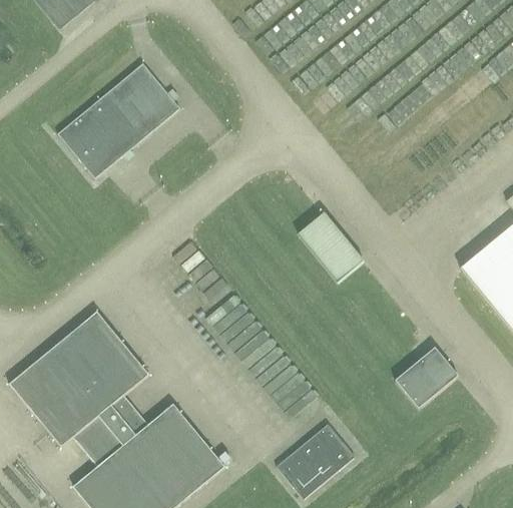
[(60,23),(87,0),(40,0),(60,23)]
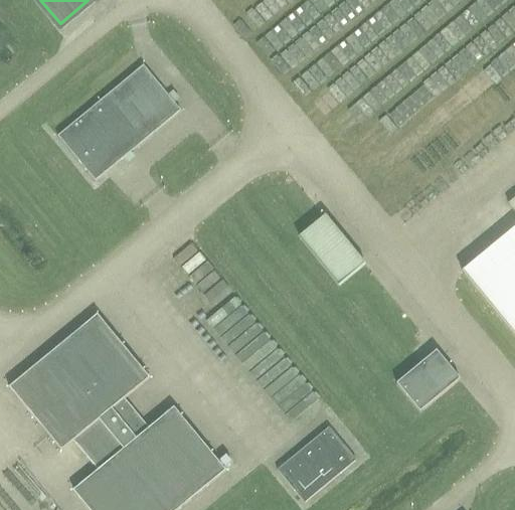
[(96,177),(181,107),(144,61),(58,132),(96,177)]
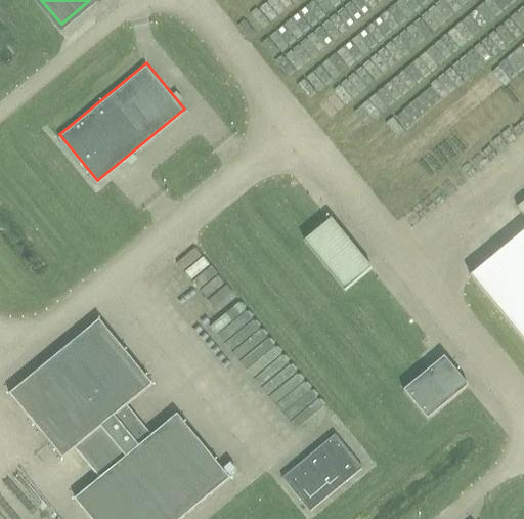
[(523,337),(523,199),(518,205),(523,211),(523,228),(471,272),(523,337)]
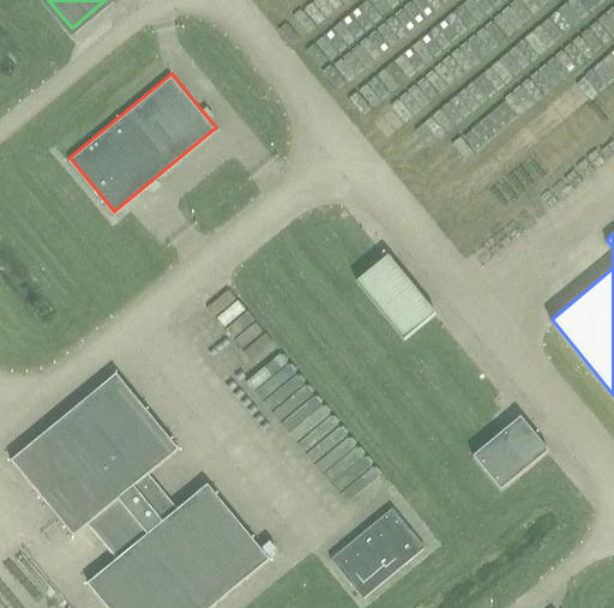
[(434,311),(387,253),(356,280),(403,337),(434,311)]
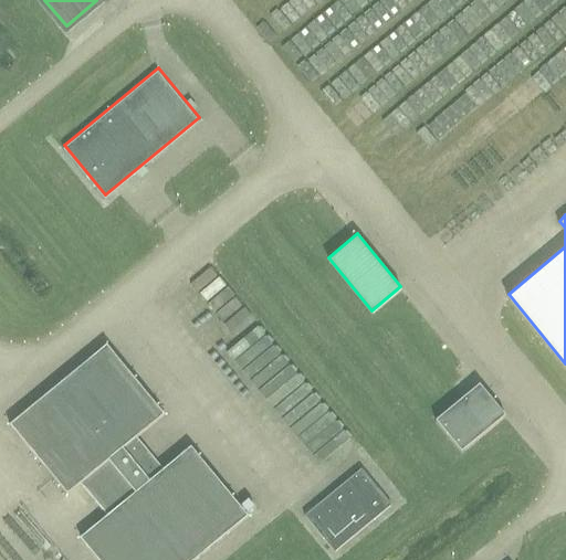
[(101,559),(190,559),(249,513),(191,443),(164,466),(137,433),(165,411),(107,341),(11,421),(67,490),(81,479),(108,511),(81,535),(101,559)]
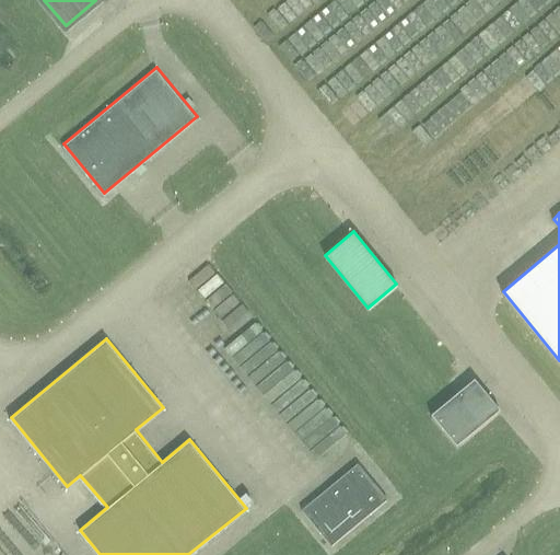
[(457,444),(501,408),(475,378),(432,414),(457,444)]
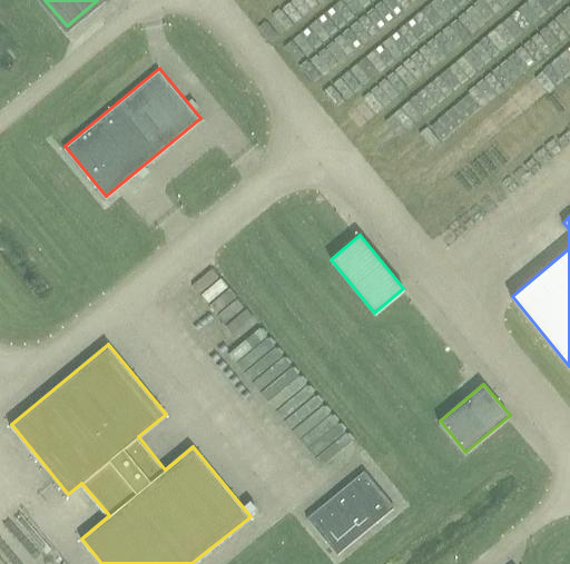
[(337,552),(394,505),(364,468),(307,515),(337,552)]
